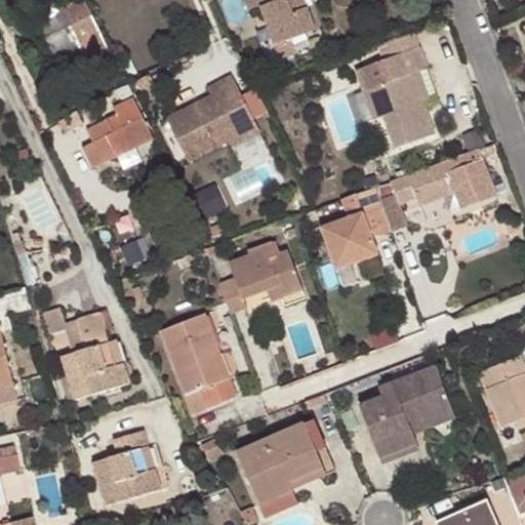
[(80,51),(105,40),(84,0),(78,0),(59,8),(63,14),(41,24),(46,35),(45,37),(54,54),(77,43),(80,51)]
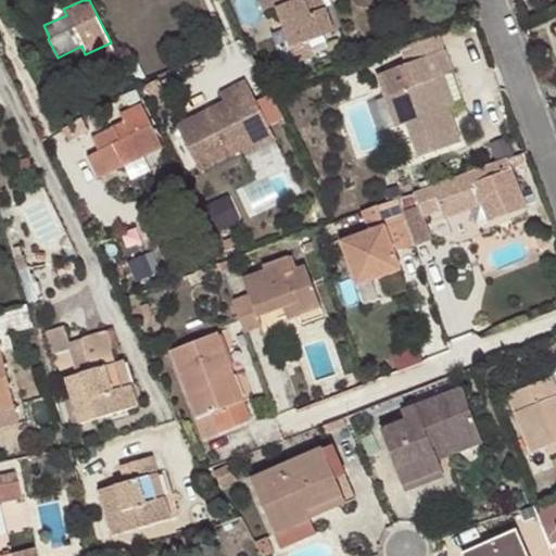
[(256,0),(264,17),(276,13),(270,0),(256,0)]
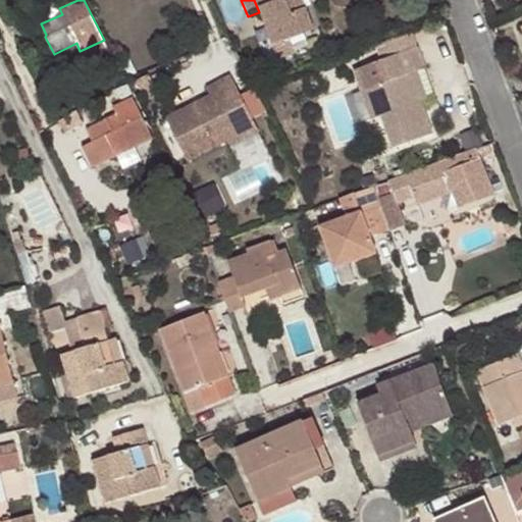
[(284,2),(290,0),(254,0),(259,12),(273,50),(292,42),(315,33),(306,9),(299,12),(290,16),(284,2)]
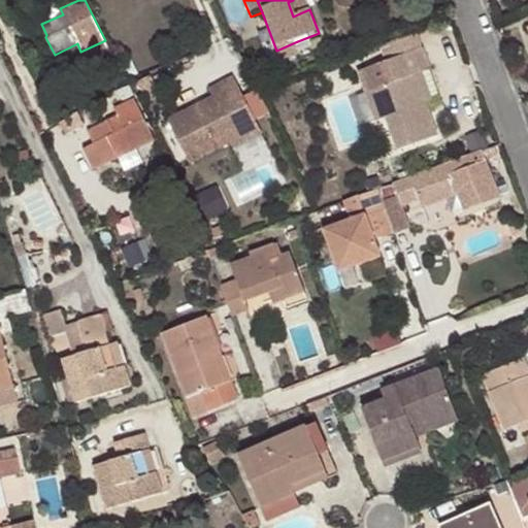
[(302,12),(296,0),(293,0),(288,2),(293,17),(302,12)]
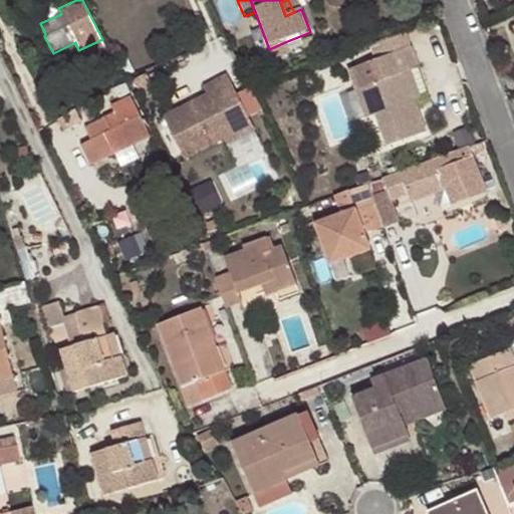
[(410,45),(405,32),(369,46),(374,60),(410,45)]
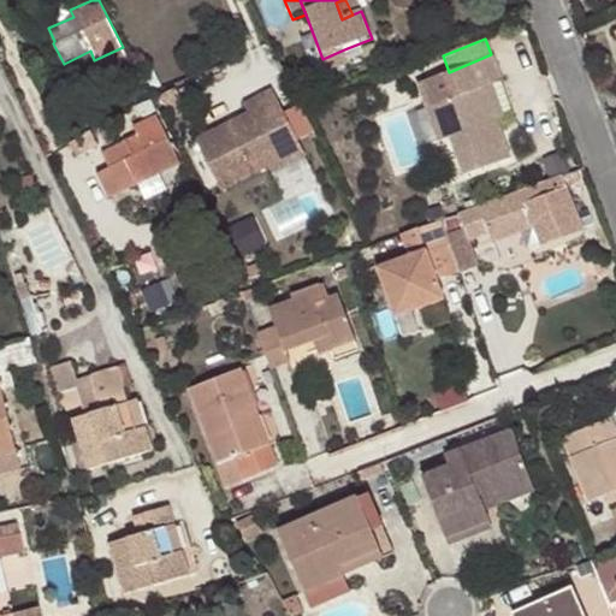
[(129,59),(123,47),(94,60),(100,73),(129,59)]
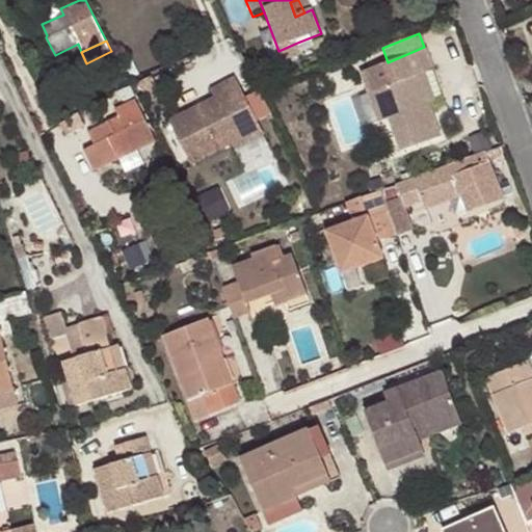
[(297,43),(278,51),(285,64),(303,57),(297,43)]
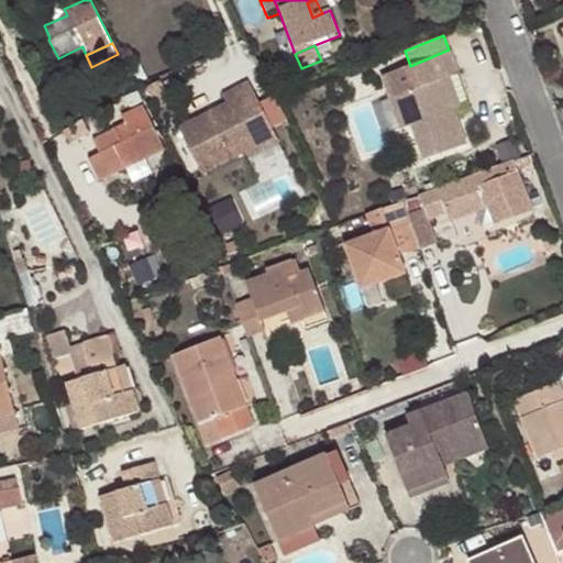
[(457,75),(449,50),(410,66),(419,88),(399,96),(389,99),(401,133),(414,128),(427,162),(468,145),(454,109),(443,80),(457,75)]
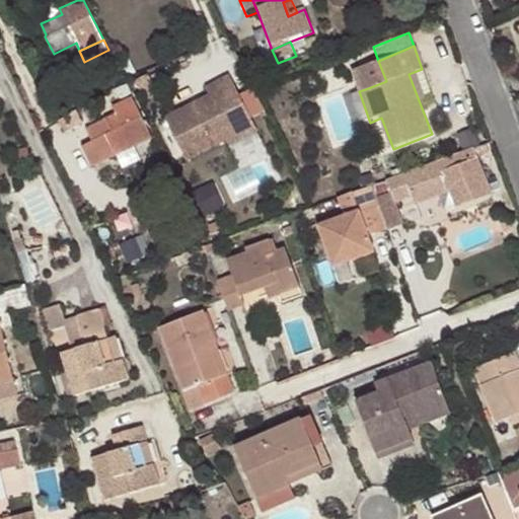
[(378,61),(360,68),(368,88),(386,81),(378,61)]
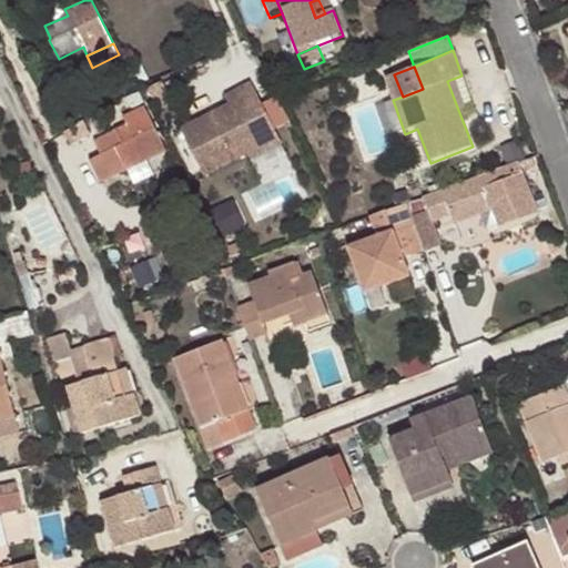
[(455,79),(447,81),(458,110),(466,107),(455,79)]
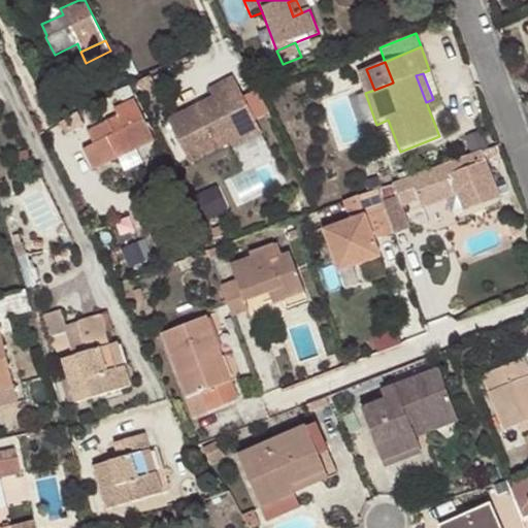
[(221,90),(167,117),(189,161),(229,140),(258,126),(232,75),(218,83),(221,90)]
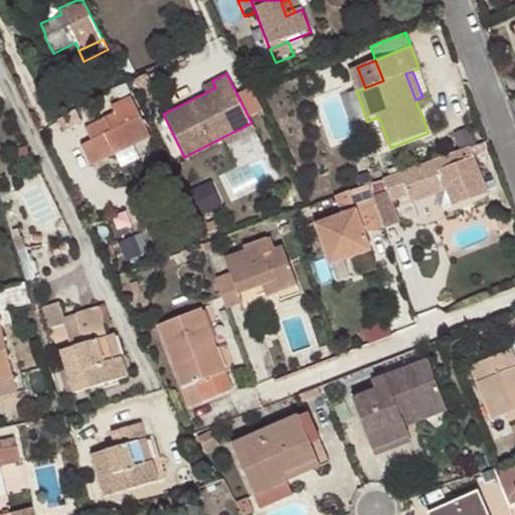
[(115,152),(150,136),(132,96),(113,105),(116,112),(86,126),(92,139),(80,143),(90,164),(115,152)]
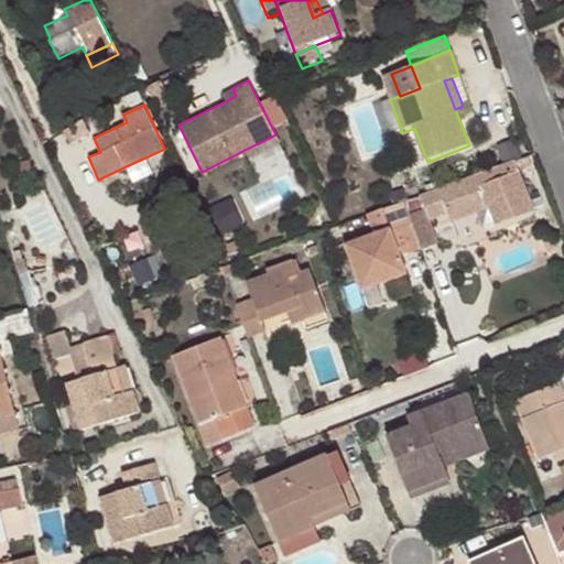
[(91,130),(85,117),(64,127),(69,140),(91,130)]
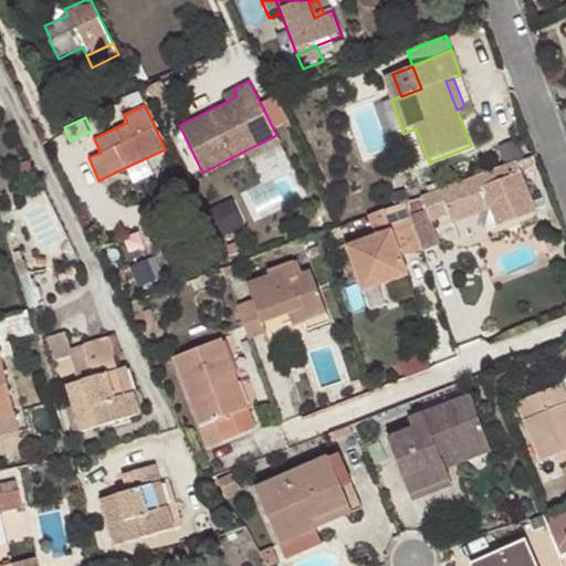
[(279,140),(276,135),(245,150),(249,156),(279,140)]
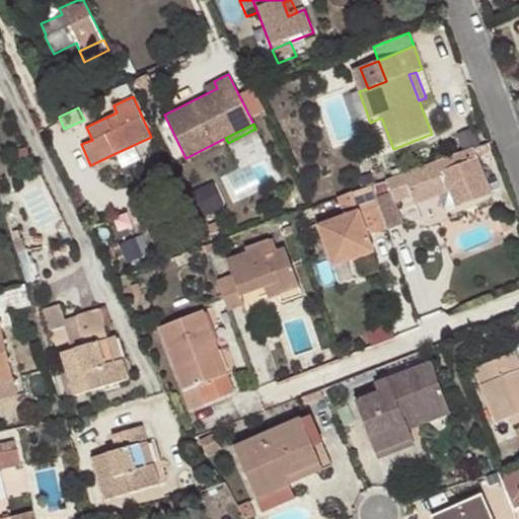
[(491,191),(473,146),(386,178),(391,193),(394,200),(411,194),(414,201),(448,188),(454,202),(470,197),(470,199),(491,191)]
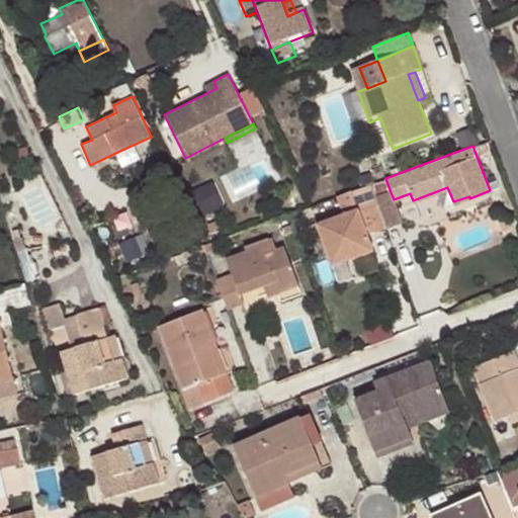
[(350,190),(336,196),(342,217),(317,226),(331,266),(372,251),(350,190)]
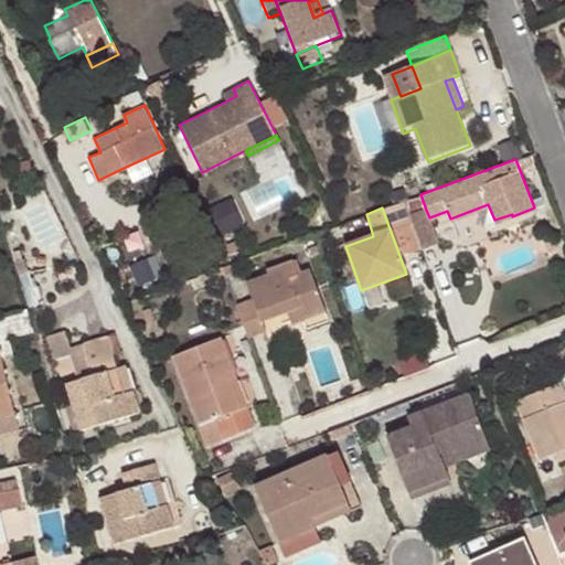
[(426,210),(411,215),(422,248),(438,243),(429,217),(426,210)]
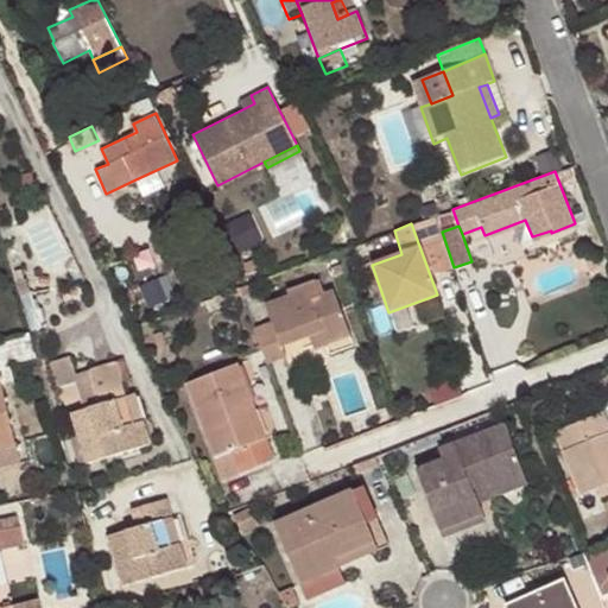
[(252,323),(265,359),(285,352),(280,342),(309,331),(312,343),(349,330),(333,287),(321,293),(318,286),(323,284),(321,277),(289,287),(290,295),(266,304),(272,318),(252,323)]
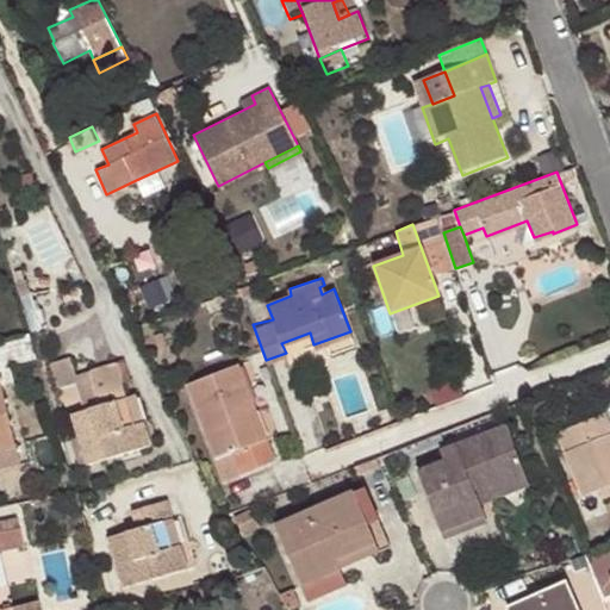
[(247,285),(238,287),(243,298),(255,294),(251,284),(247,285)]
